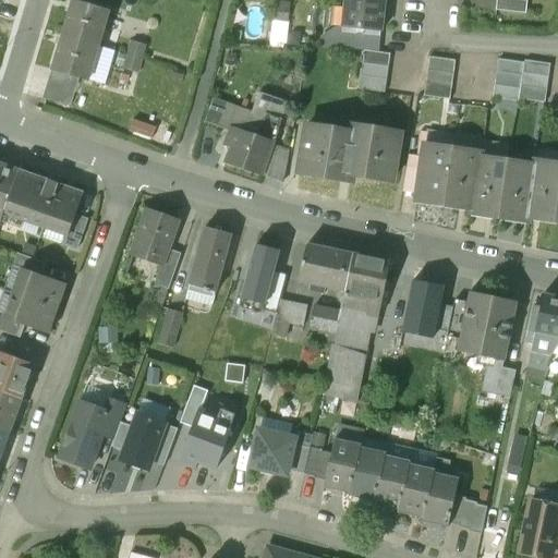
[(386,0),(346,0),(343,28),(349,28),(384,32),(386,0)]
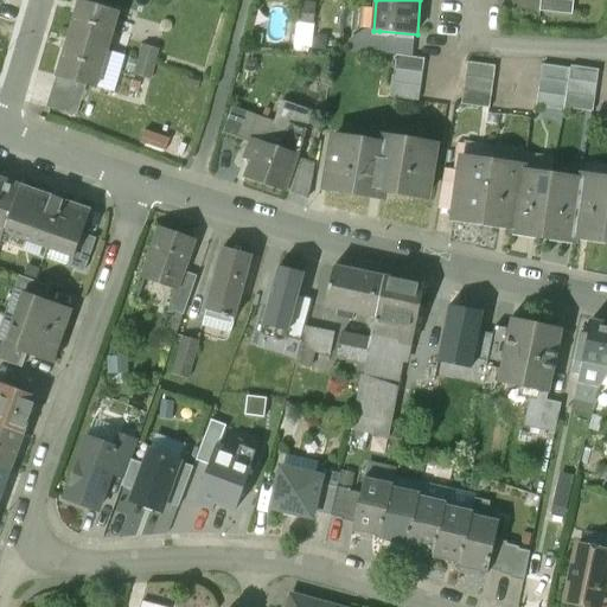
[(566,0),(542,0),(541,12),(573,16),(575,1),(566,0)]
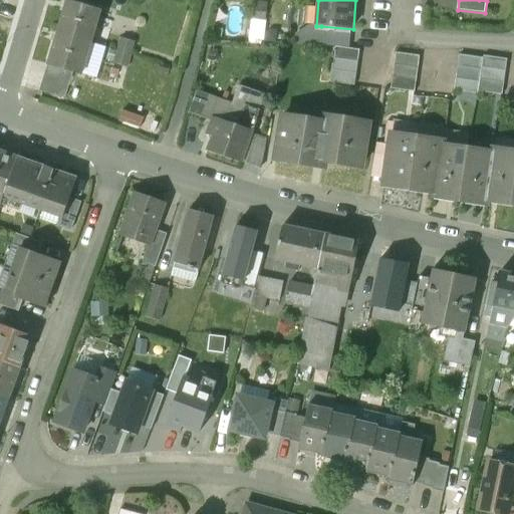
[(100,11),(67,1),(57,33),(91,43),(100,11)]
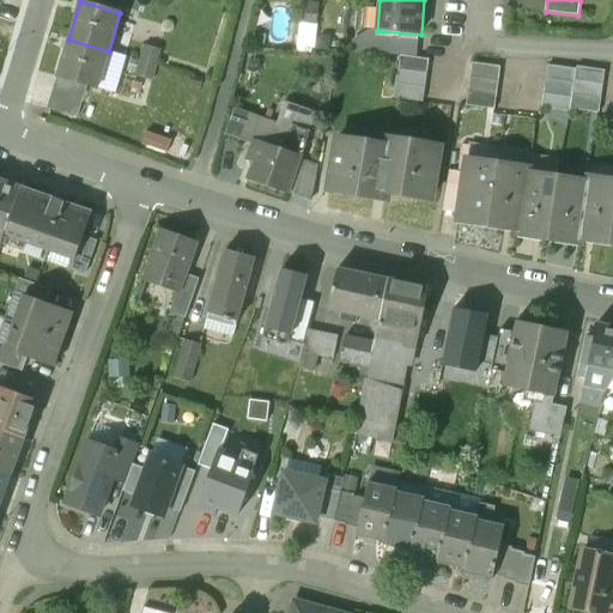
[(321,7),(303,6),(302,23),(319,24),(321,7)]
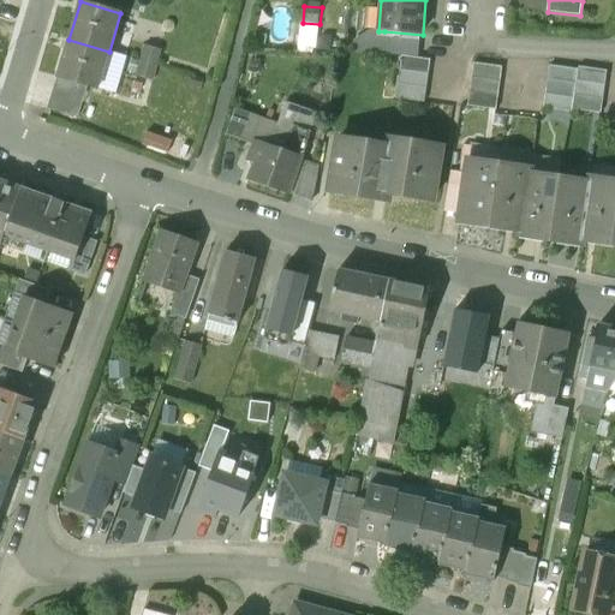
[(421,58),(423,35),(384,31),(383,57),(421,58)]
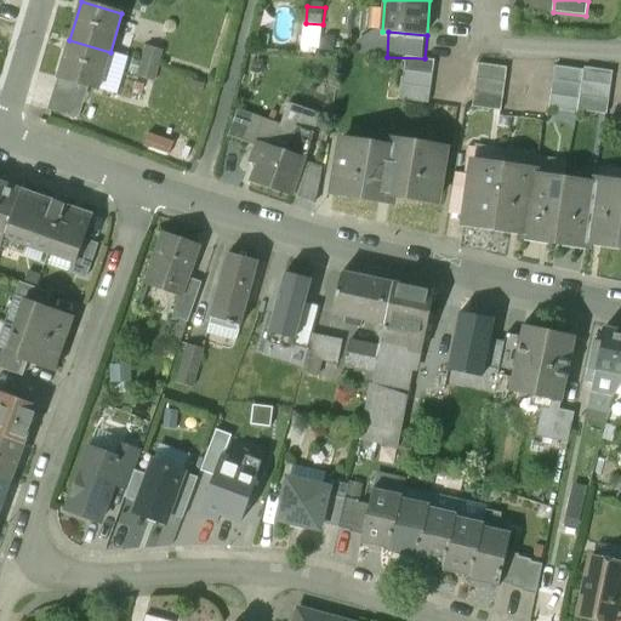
[(110,52),(69,40),(57,78),(62,79),(89,86),(100,90),(110,52)]
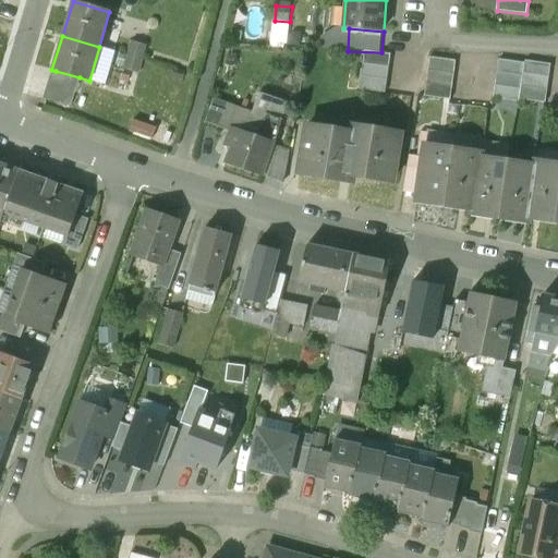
[(147,46),(132,41),(128,56),(143,60),(147,46)]
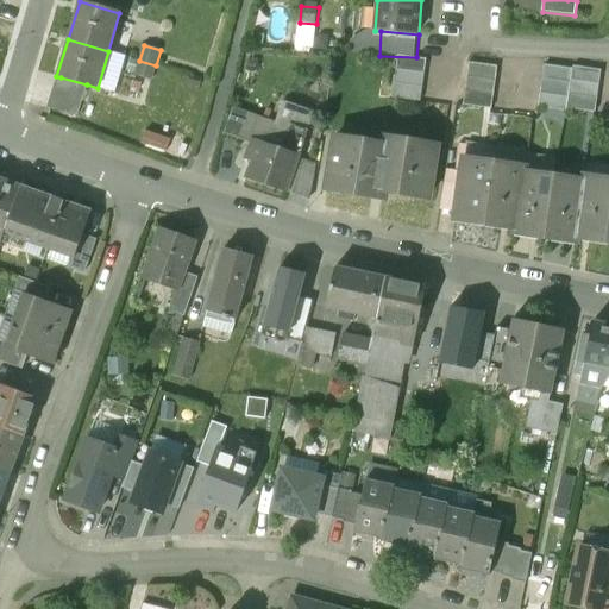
[(426,61),(399,57),(396,70),(425,75),(426,61)]
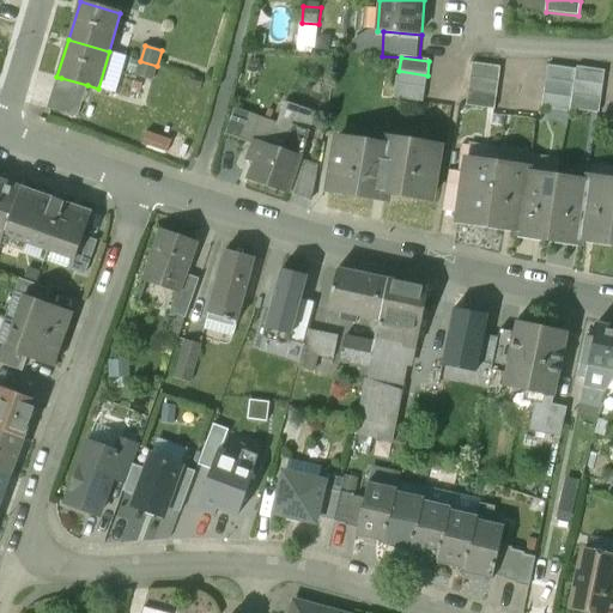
[(157,66),(140,61),(135,76),(152,80),(157,66)]
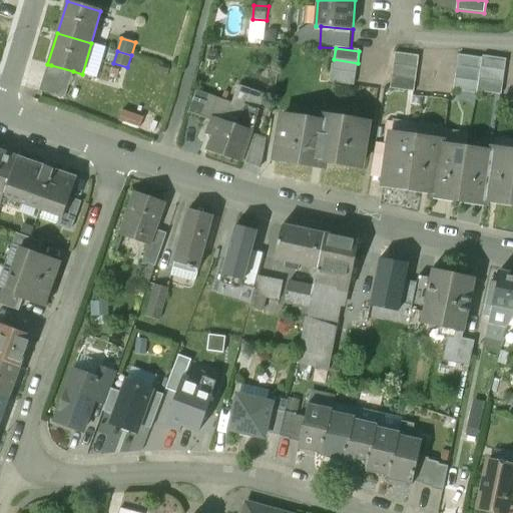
[(419,57),(396,54),(394,66),(417,69),(419,57)]
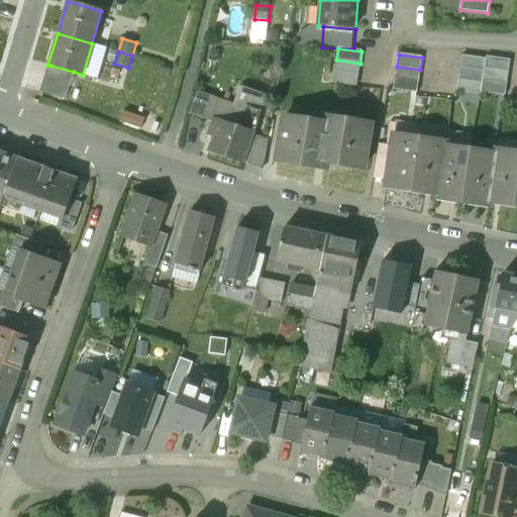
[(486,60),(461,57),(460,69),(484,72),(485,69),(486,60)]
